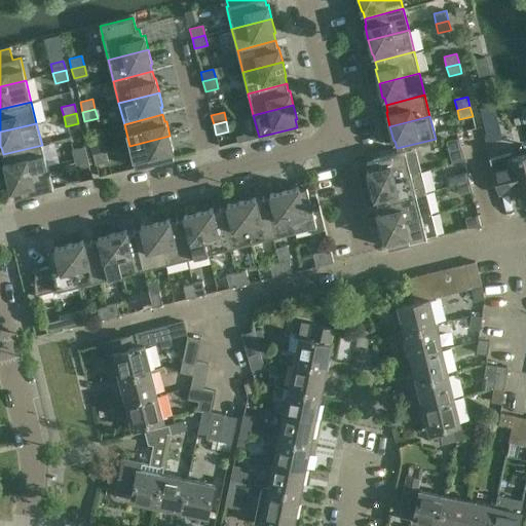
[(135,167),(168,159),(174,158),(172,150),(173,150),(170,136),(129,146),(135,167)]
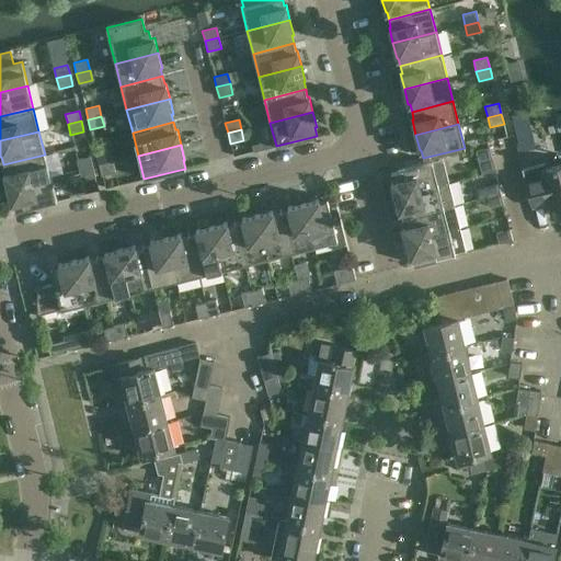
[(492,158),(489,147),(476,151),(478,161),(492,158)]
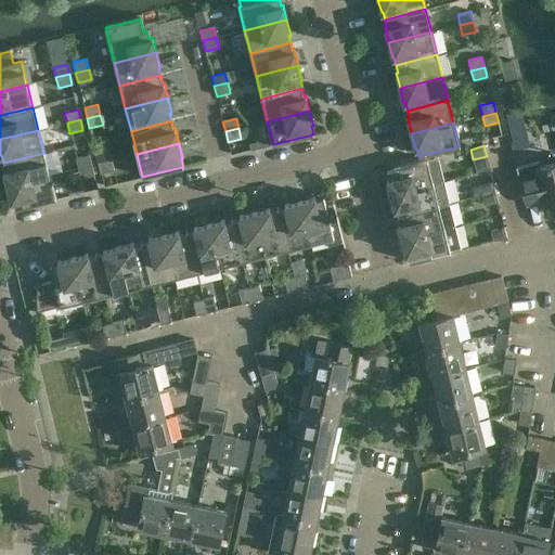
[(98,164),(112,160),(108,150),(95,153),(98,164)]
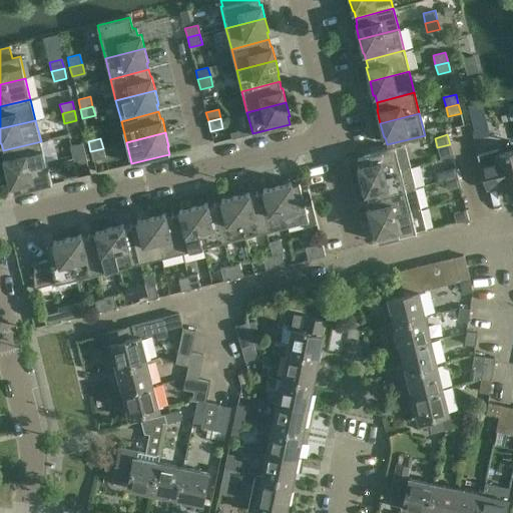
[(46,162),(41,141),(3,150),(5,157),(3,157),(7,172),(46,162)]
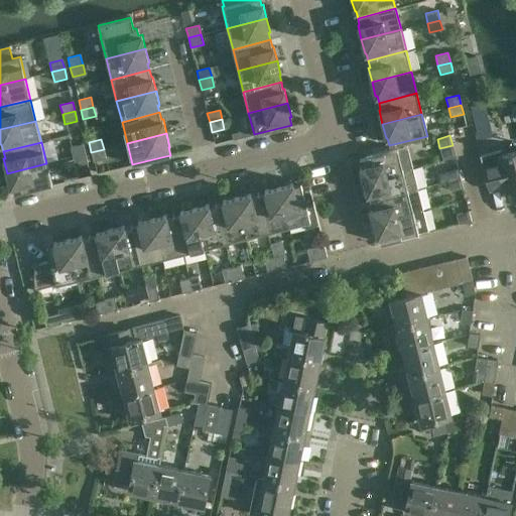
[(73,156),(86,153),(83,144),(71,147),(73,156)]
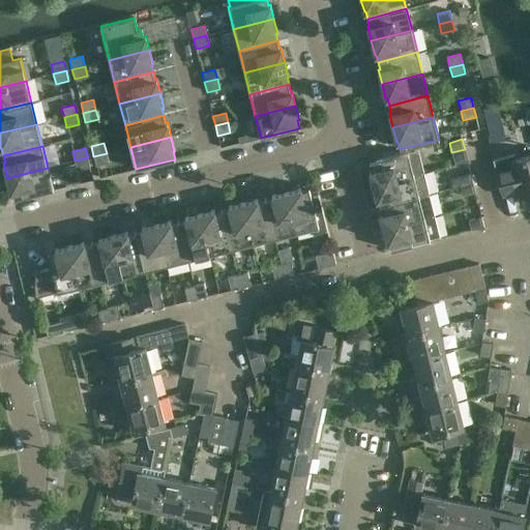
[(418,150),(369,163),(371,170),(370,171),(373,185),(423,173),(418,150)]
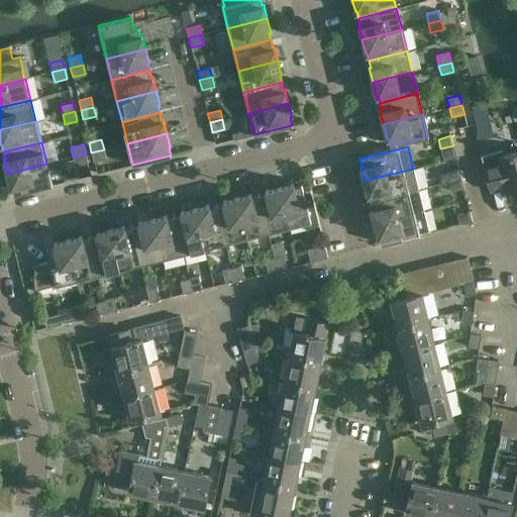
[(104,149),(91,152),(94,162),(106,159),(104,149)]
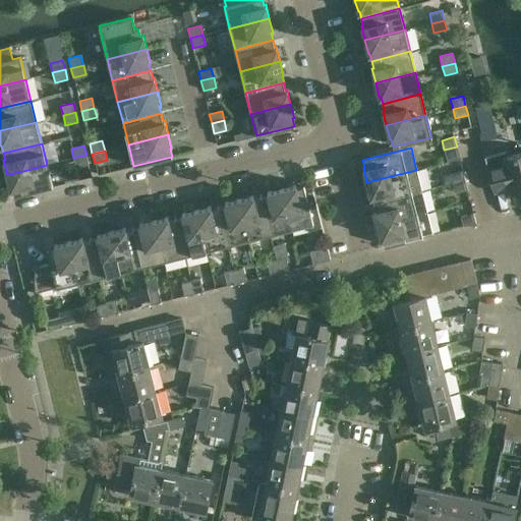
[(484,158),(493,192),(495,192),(494,190),(509,186),(513,201),(520,199),(520,153),(507,157),(506,152),(484,158)]
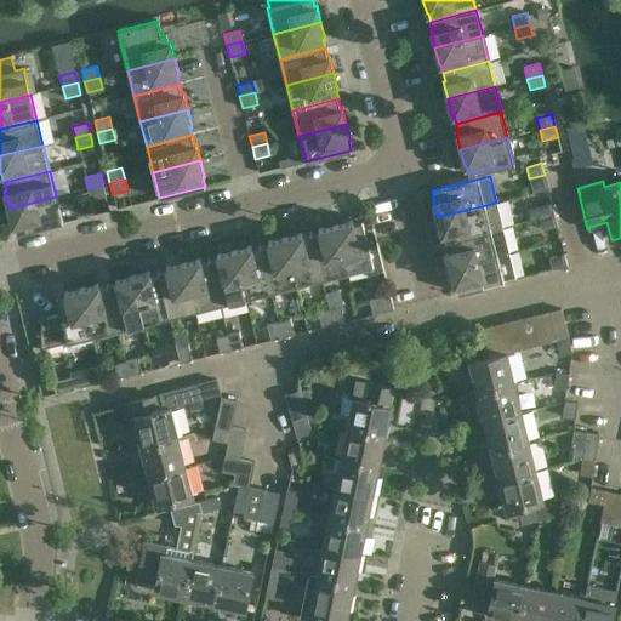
[(103,184),(87,188),(90,200),(106,197),(103,184)]
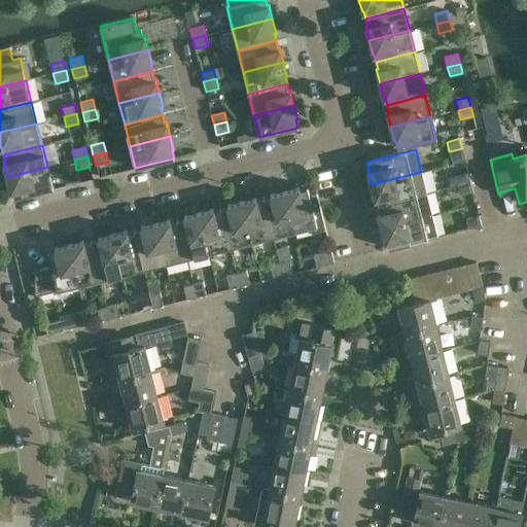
[(14,199),(53,188),(47,167),(7,177),(10,191),(12,190),(14,199)]
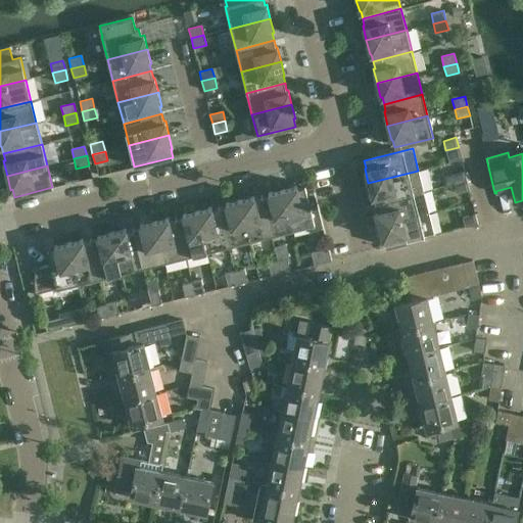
[(368,183),(372,197),(373,196),(375,203),(423,192),(418,171),(368,183)]
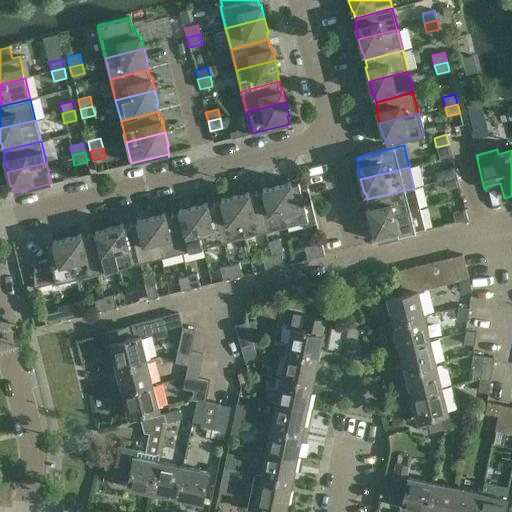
[(444,180),(457,177),(454,167),(442,171),(444,180)]
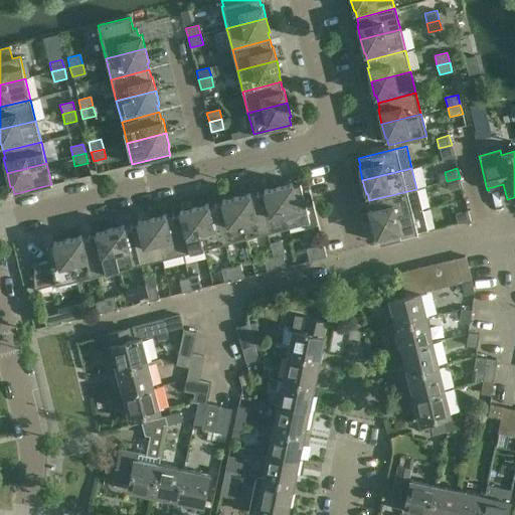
[(460,178),(447,181),(450,191),(462,187),(460,178)]
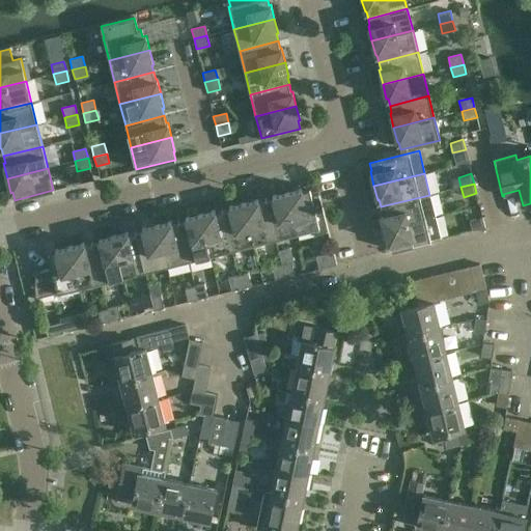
[(287,193),(297,233),(312,229),(313,235),(328,231),(318,196),(312,198),(309,189),(302,191),(302,189),(287,193)]
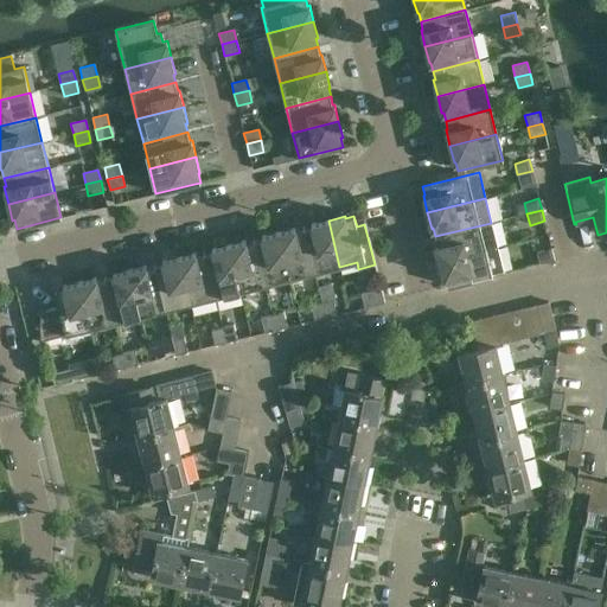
[(314,273),(339,267),(328,221),(311,224),(312,227),(304,228),(314,273)]
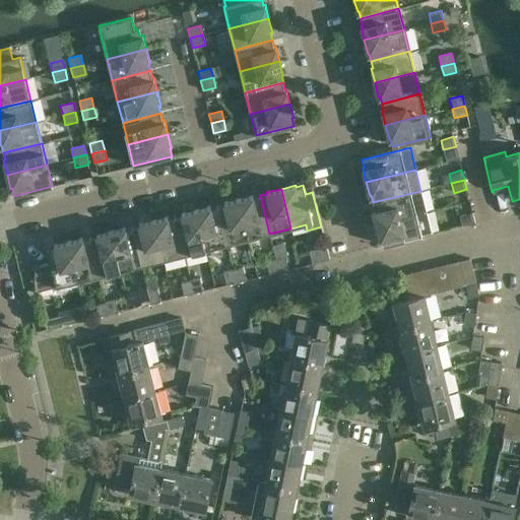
[(373,202),(375,209),(373,210),(377,224),(426,212),(420,191),(373,202)]
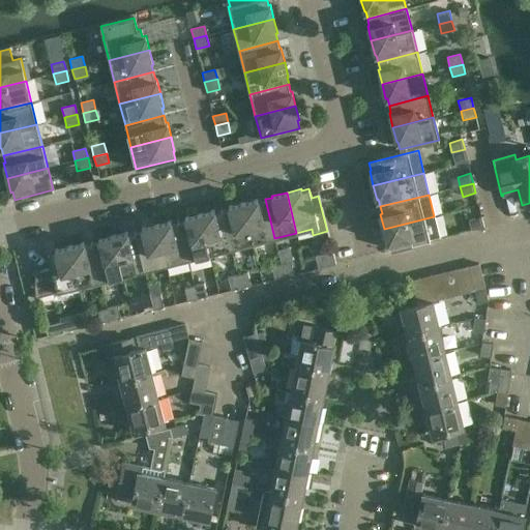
[(253,243),(274,238),(265,199),(258,201),(258,200),(243,203),(253,243)]
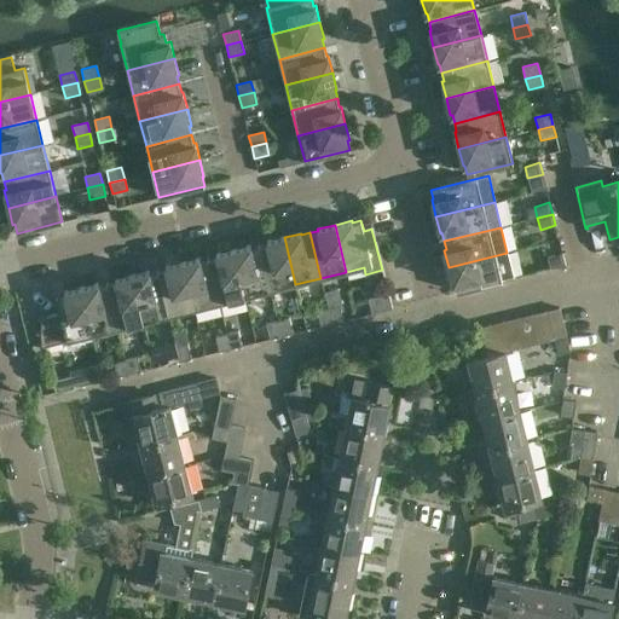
[(270,290),(295,284),(284,237),(267,242),(267,243),(259,246),(270,290)]
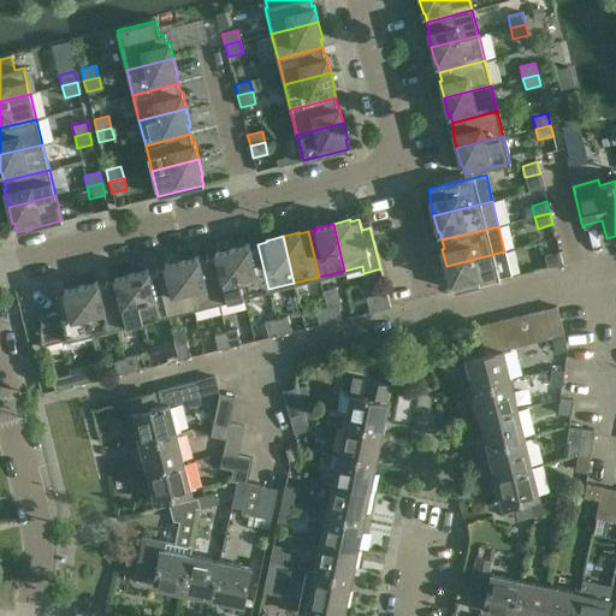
[(243,296),(268,289),(258,244),(249,247),(249,244),(232,249),(243,296)]
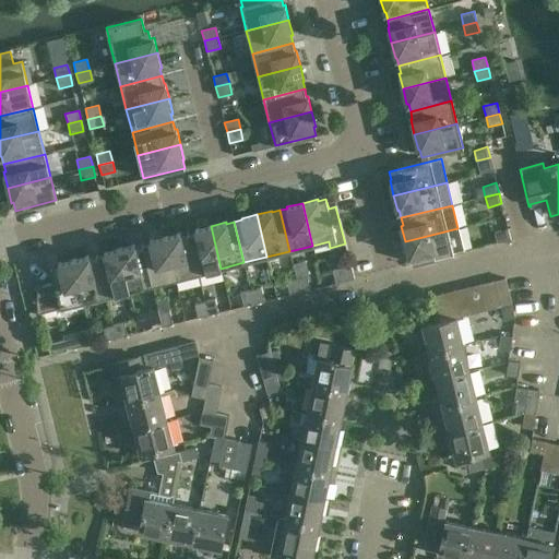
[(198,274),(221,269),(211,226),(195,229),(195,232),(188,233),(198,274)]
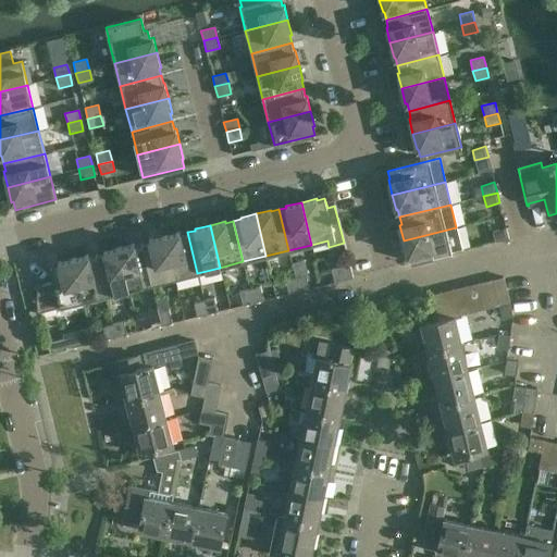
[(404,240),(407,256),(409,256),(411,263),(461,250),(456,227),(404,240)]
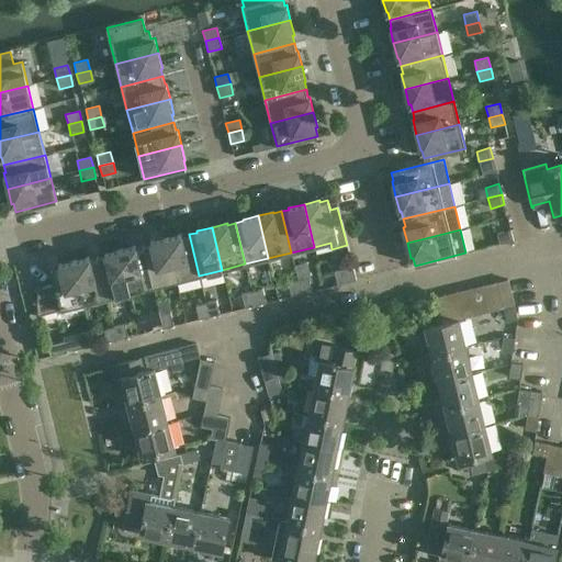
[(499,245),(513,242),(513,240),(510,231),(497,234),(499,245)]
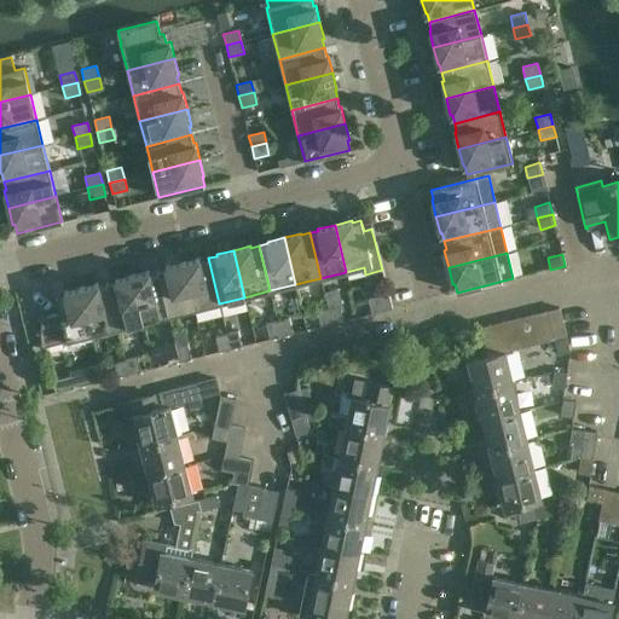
[(194,310),(219,304),(208,258),(200,260),(200,259),(183,262),(194,310)]
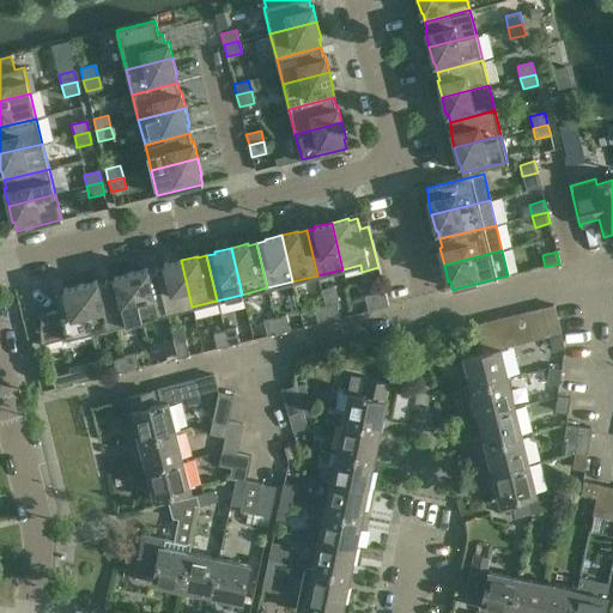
[(168,313),(192,307),(181,260),(164,263),(164,266),(156,268),(168,313)]
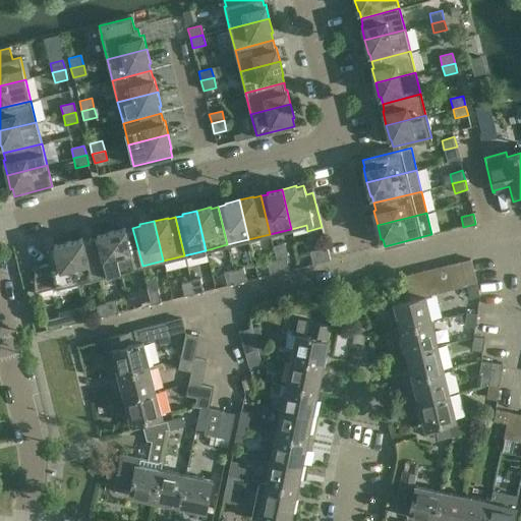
[(121,272),(142,266),(132,228),(125,229),(125,228),(111,231),(121,272)]
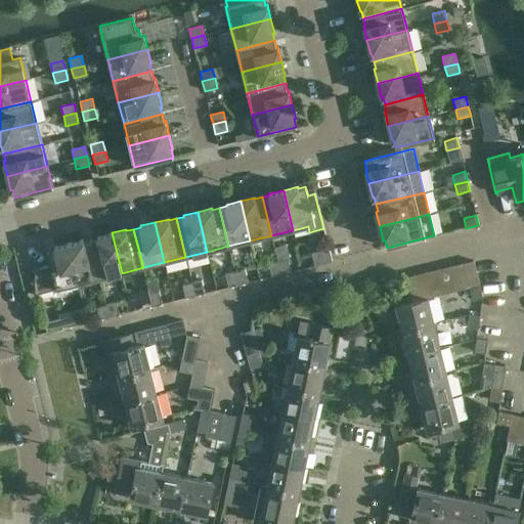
[(100,278),(122,273),(112,232),(97,236),(97,237),(90,239),(100,278)]
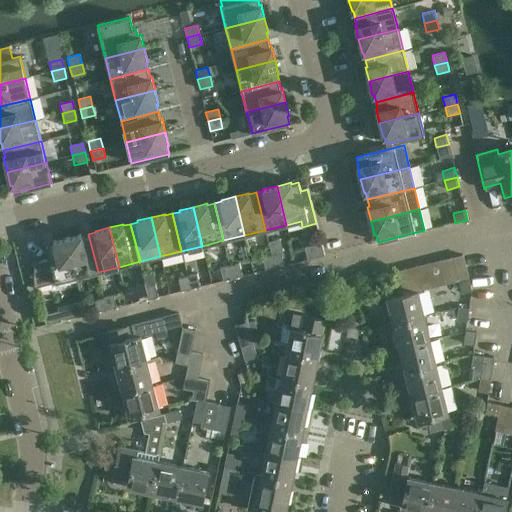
[(77,277),(98,272),(88,234),(81,236),(81,234),(67,238),(77,277)]
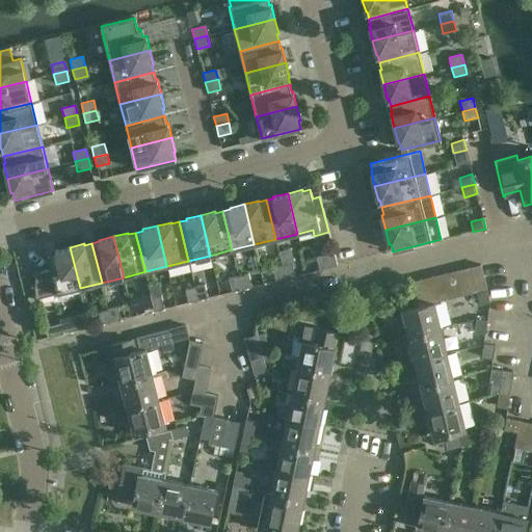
[(80,288),(70,247),(55,250),(55,253),(48,255),(51,269),(36,273),(37,271),(36,271),(35,275),(34,284),(34,288),(34,291),(35,299),(80,288)]
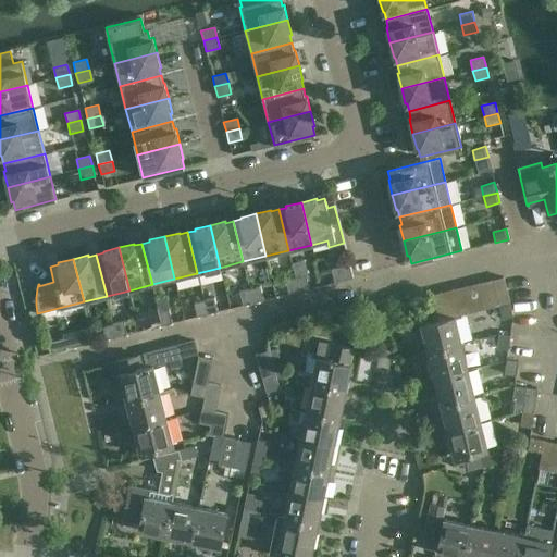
[(342,267),(345,280),(353,277),(349,264),(342,267)]
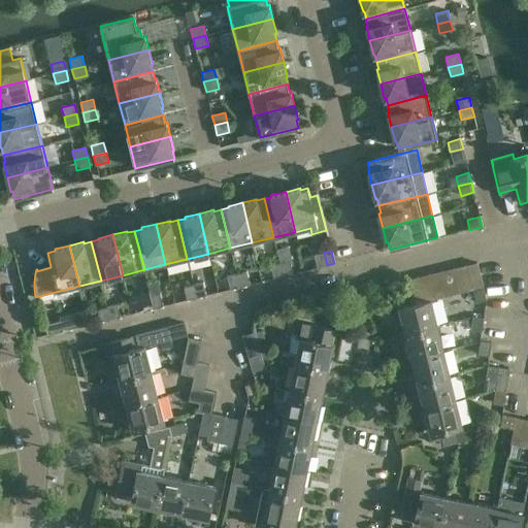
[(327,265),(324,253),(314,255),(318,267),(327,265)]
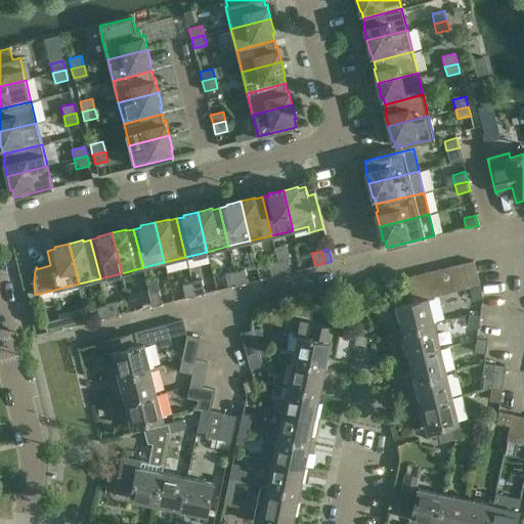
[(277,260),(281,273),(291,270),(288,258),(277,260)]
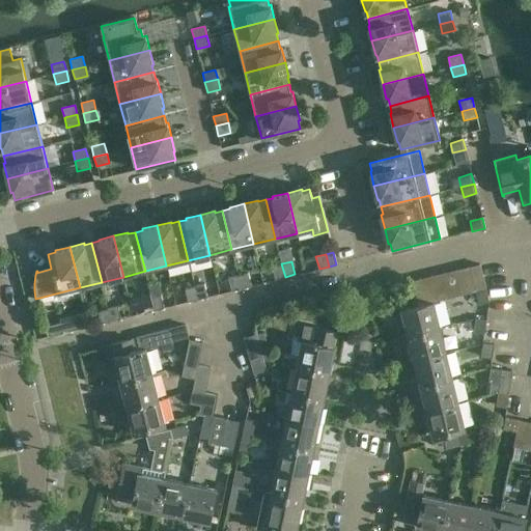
[(285,277),(281,263),(272,267),(275,279),(285,277)]
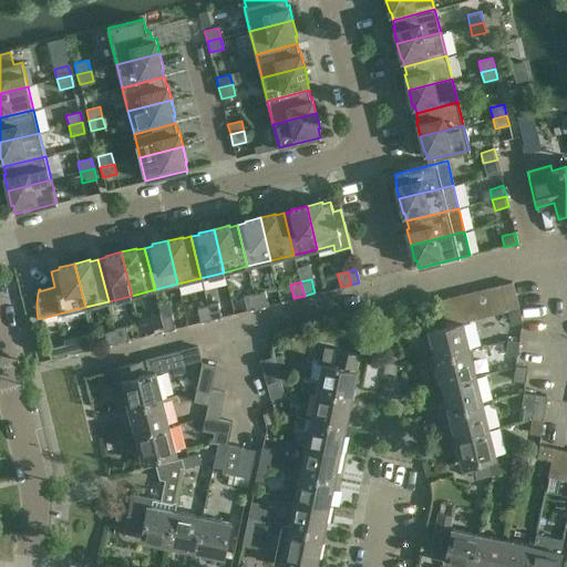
[(505,312),(507,311),(518,309),(512,282),(500,286),(505,312)]
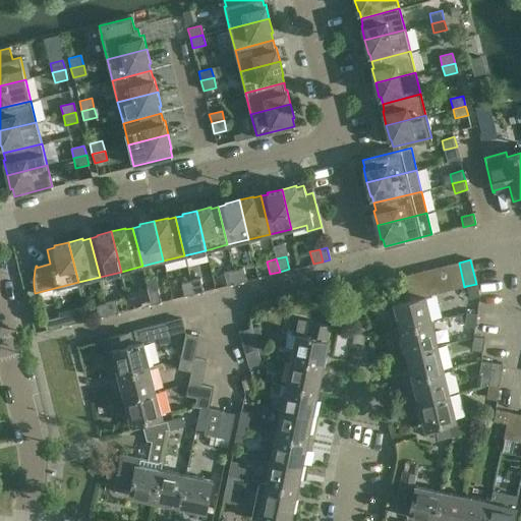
[(453,290),(464,287),(459,263),(447,266),(453,290)]
